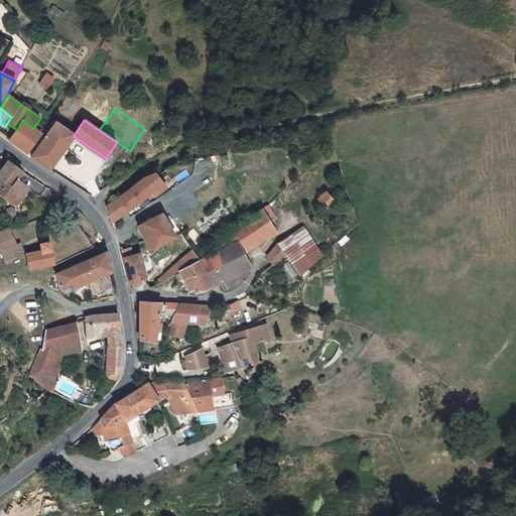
[(29,154),(42,134),(34,128),(23,121),(17,130),(10,141),(29,154)]
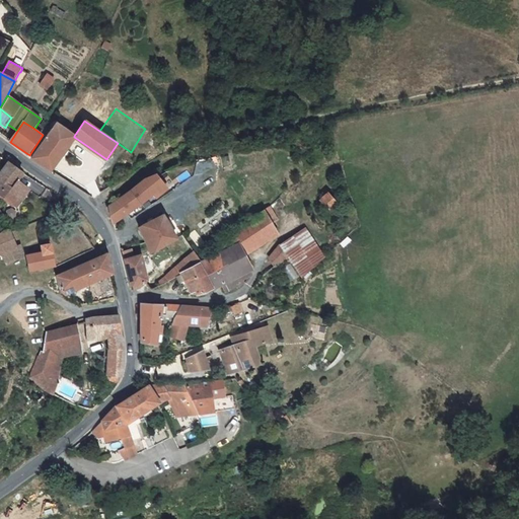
[(32,159),(51,171),(57,163),(51,161),(71,133),(57,124),(32,158),(32,159)]
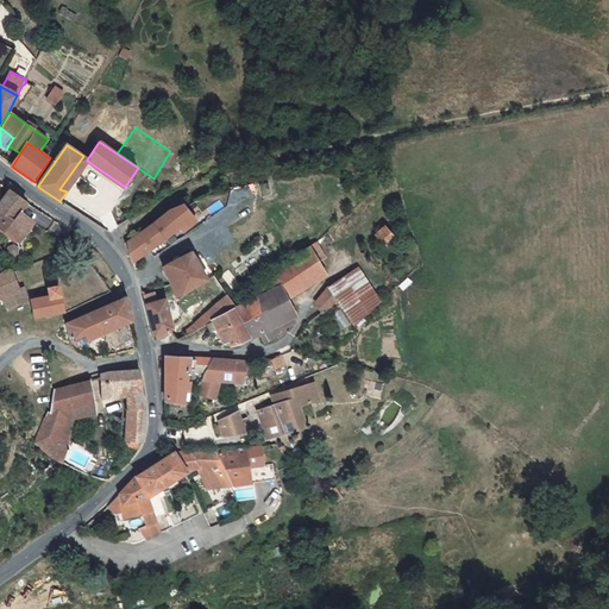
[(23,200),(13,193),(0,209),(0,211),(1,213),(0,214),(0,230),(19,244),(32,226),(19,217),(23,213),(29,205),(23,200)]
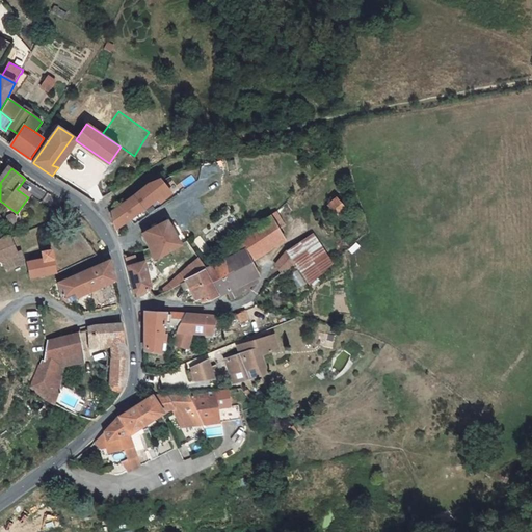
[(132,198),(121,207),(130,219),(154,201),(158,197),(161,202),(171,193),(161,179),(151,183),(149,184),(132,198)]
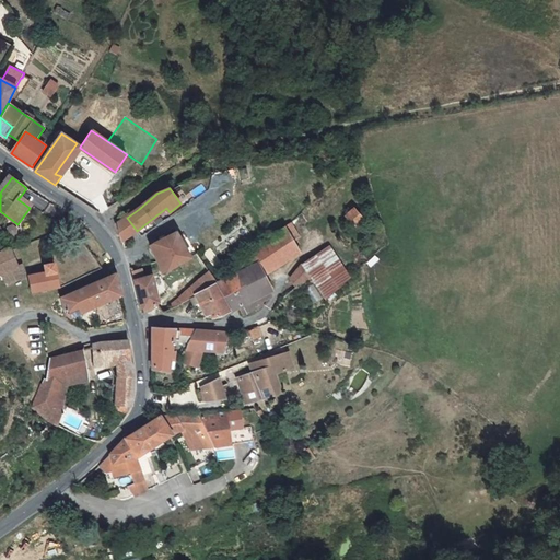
[(30,208),(18,224),(21,226),(35,207),(21,196),(18,199),(30,208)]
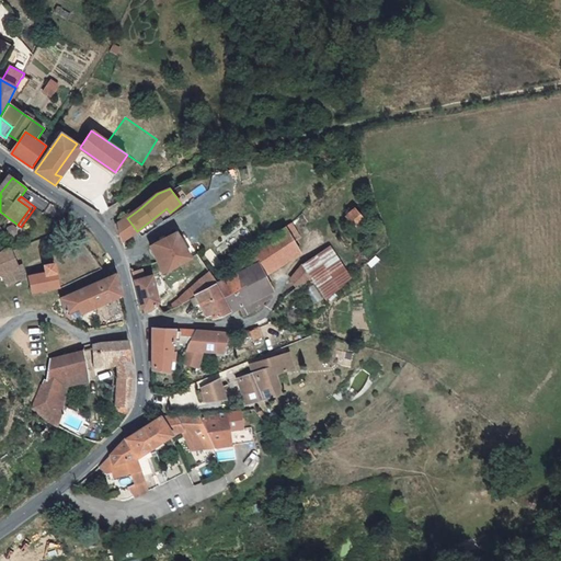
[(365,220),(355,208),(345,217),(356,229),(365,220)]
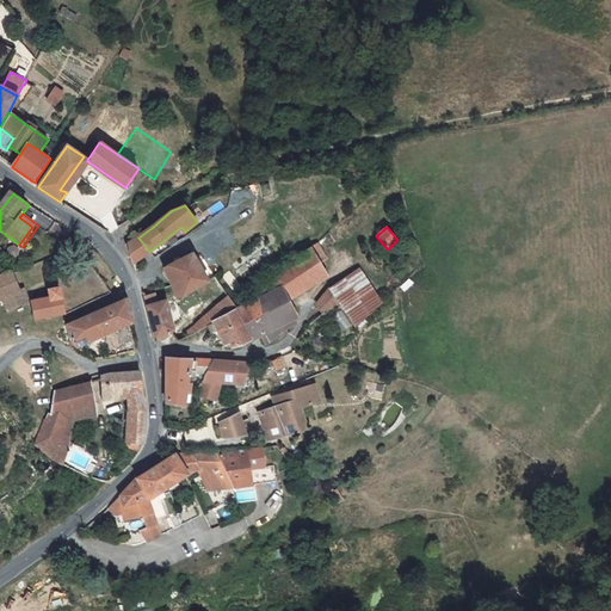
[(139,238),(128,245),(134,264),(149,252),(139,238)]
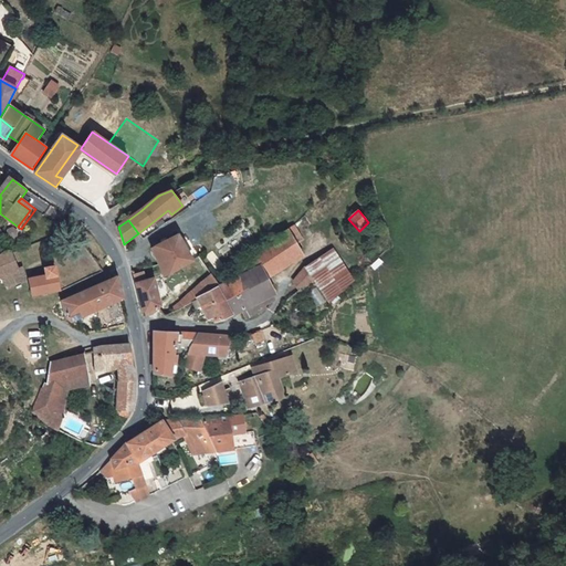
[(242,220),(215,243),(234,271),(263,248),(261,244),(266,240),(263,233),(257,238),(242,220)]
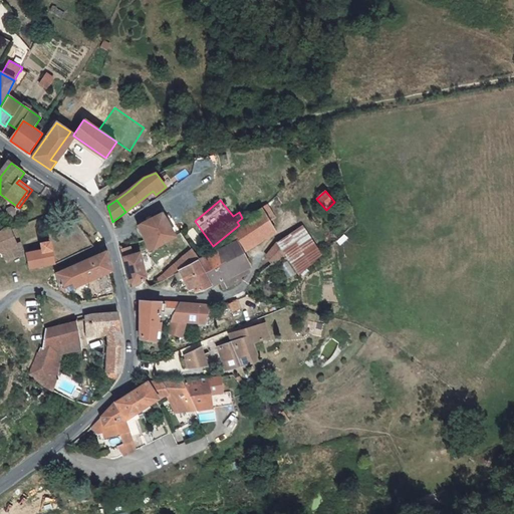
[(239,225),(213,246),(216,250),(235,240),(241,251),(274,230),(261,208),(239,225)]
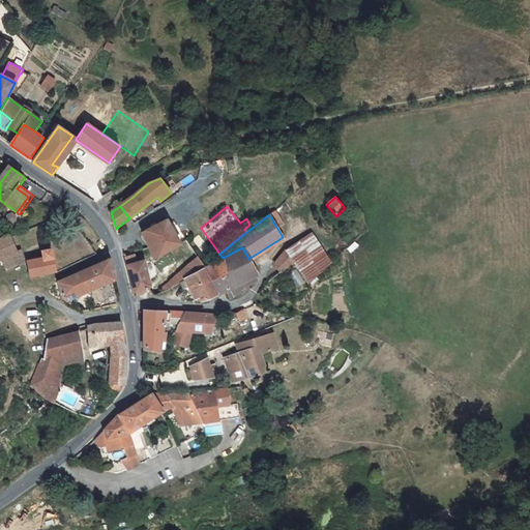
[(181,243),(168,221),(167,218),(144,232),(150,246),(153,245),(159,256),(181,243)]
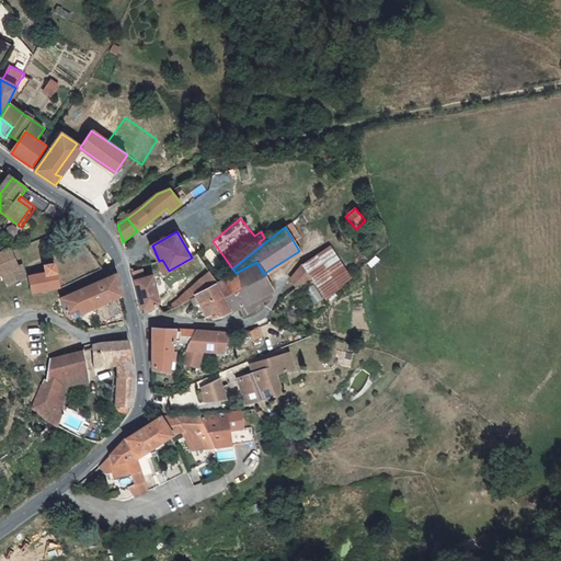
[(7,285),(25,276),(20,264),(18,264),(11,250),(0,253),(0,275),(1,275),(7,285)]
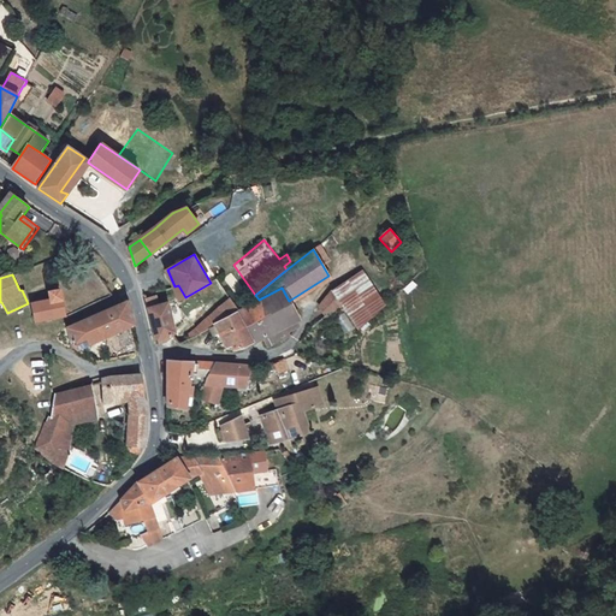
[(356,326),(369,317),(347,280),(333,288),(333,289),(342,304),(356,326)]
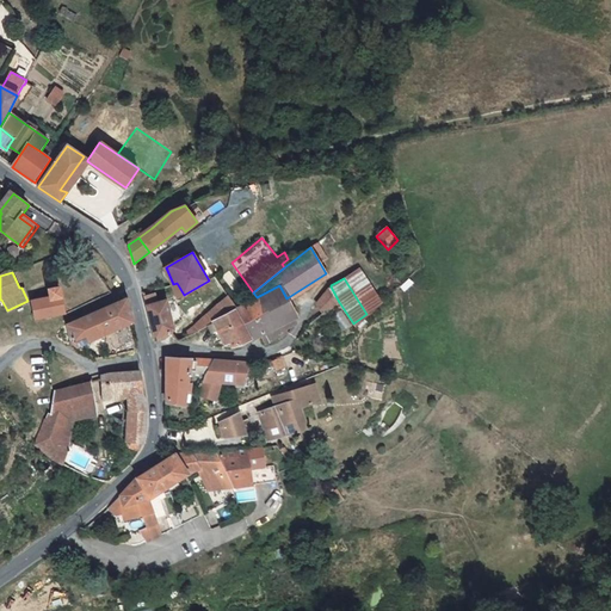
[(279,285),(257,297),(273,328),(260,334),(265,344),(278,339),(288,332),(283,323),(296,316),(295,314),(300,312),(294,300),(289,302),(287,298),(279,285)]
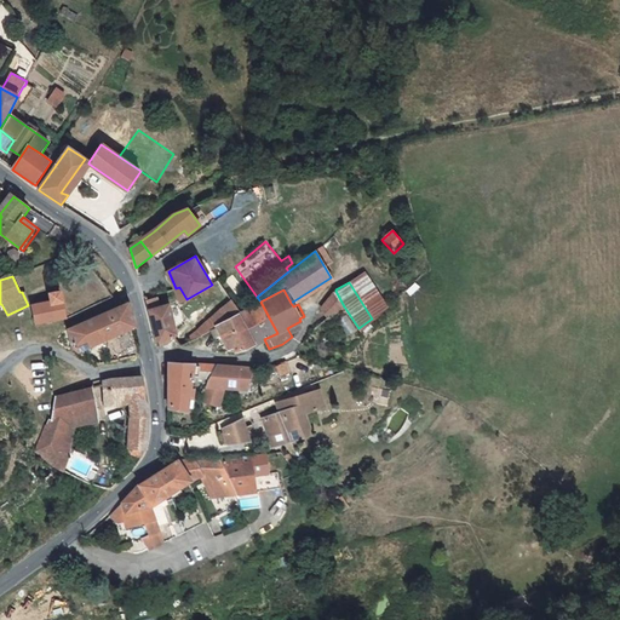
[(62,291),(49,293),(50,302),(32,304),(35,325),(67,319),(62,291)]
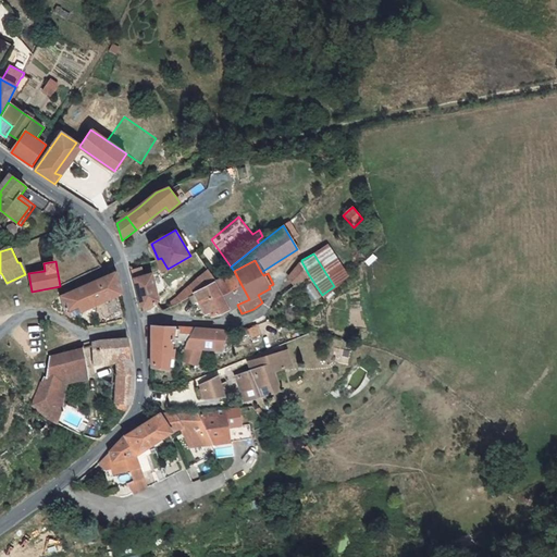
[(295,286),(309,275),(301,261),(289,274),(295,286)]
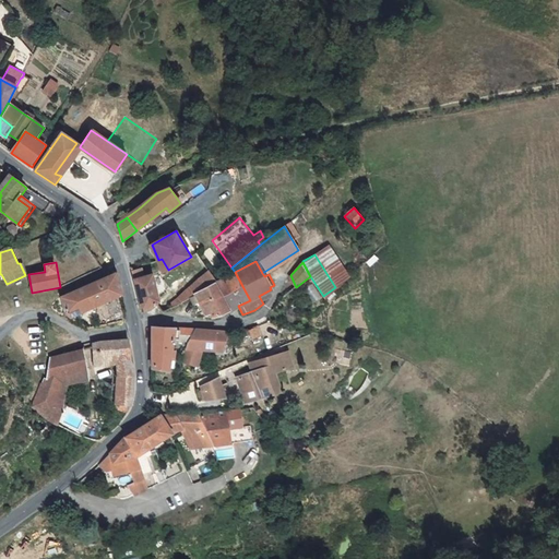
[(229,310),(238,306),(250,300),(235,272),(214,283),(229,310)]
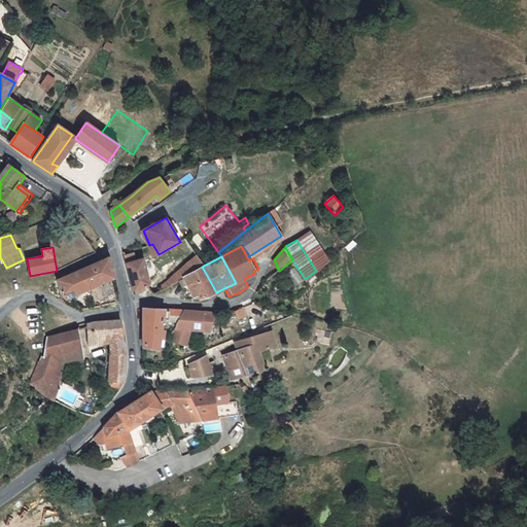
[(57,280),(62,295),(84,286),(86,289),(113,277),(108,257),(57,280)]
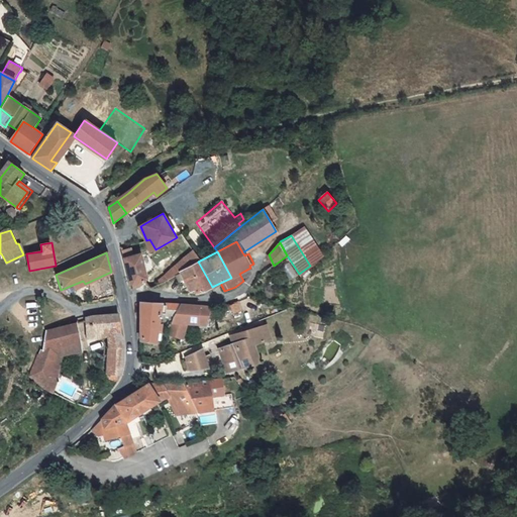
[(140,252),(124,260),(131,287),(138,286),(139,285),(146,278),(140,252)]
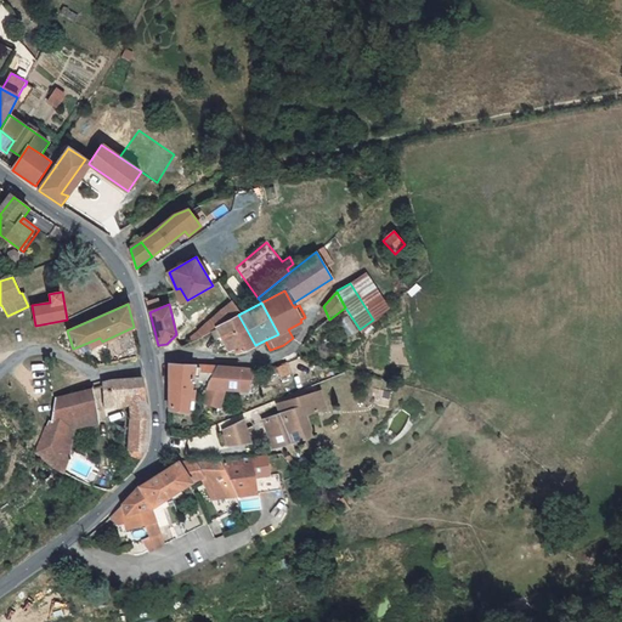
[(237,354),(255,345),(238,315),(216,328),(222,340),(227,338),(237,354)]
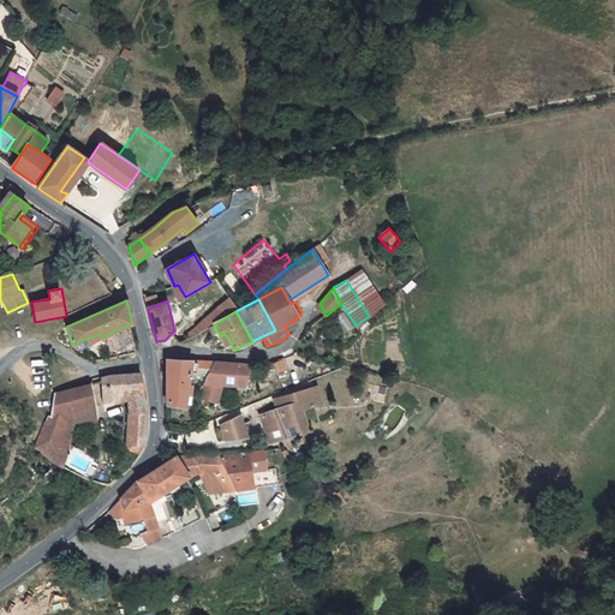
[(286,370),(284,358),(274,362),(278,371),(286,370)]
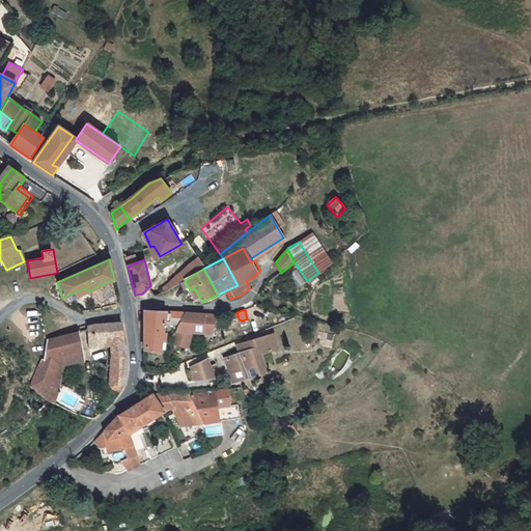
[(178,323),(186,310),(177,310),(175,311),(170,311),(165,312),(144,311),(144,348),(160,351),(164,326),(178,323)]
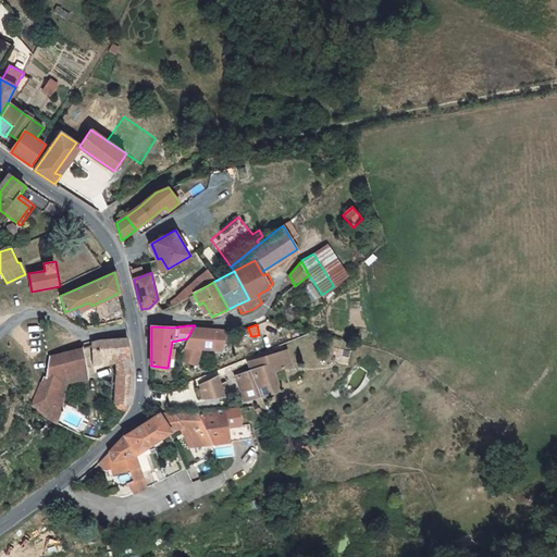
[(214,326),(195,325),(187,338),(181,358),(198,363),(203,347),(222,348),(226,331),(220,329),(214,326)]
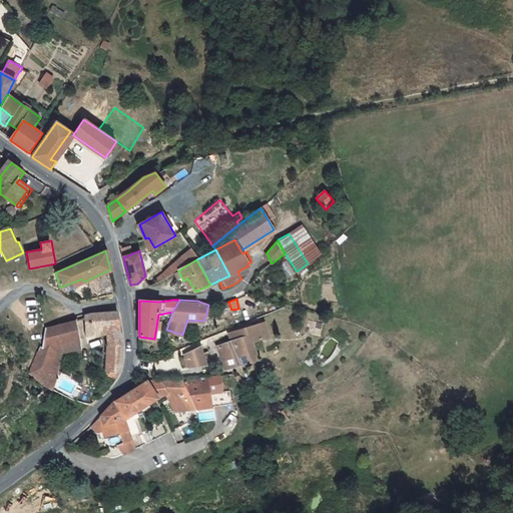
[(117,314),(116,312),(106,312),(95,313),(92,314),(90,315),(85,316),(86,337),(93,334),(98,331),(102,328),(105,327),(107,328),(109,345),(108,345),(108,353),(111,353),(111,362),(110,362),(107,370),(119,372),(119,371),(120,370),(121,365),(122,361),(122,349),(122,342),(122,338),(120,334),(119,325),(117,314)]
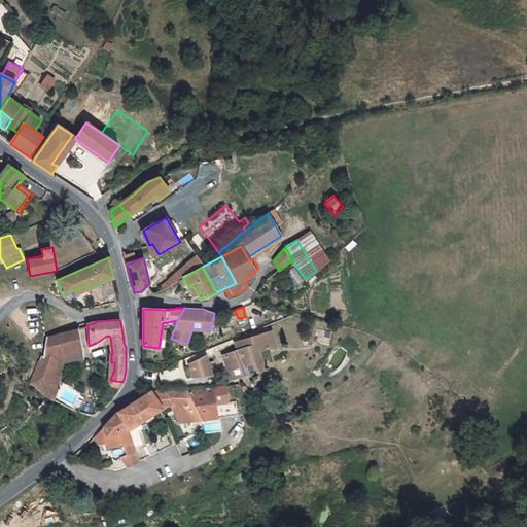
[(45,339),(43,356),(72,350),(82,348),(77,329),(45,339)]
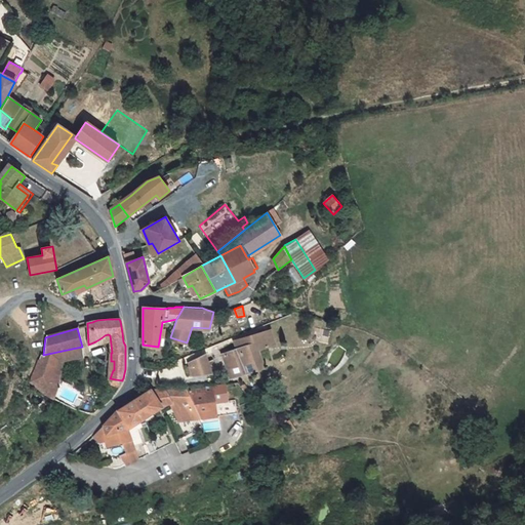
[(233,371),(234,377),(235,376),(263,366),(256,350),(275,345),(270,331),(239,339),(243,348),(238,349),(227,354),(233,371)]
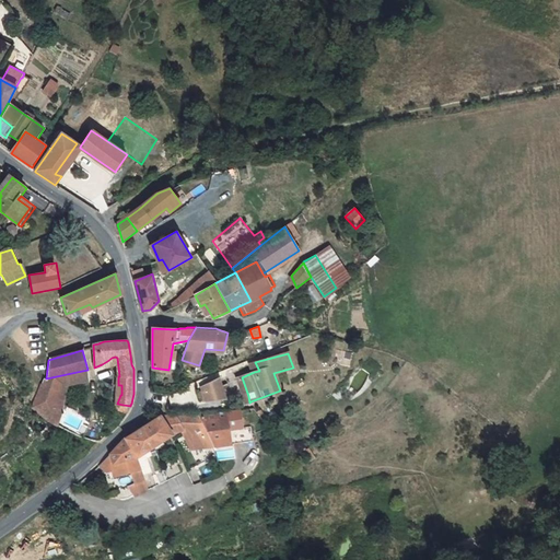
[(80,383),(77,372),(46,378),(44,378),(32,407),(42,416),(48,420),(50,421),(55,424),(61,412),(66,385),(80,383)]
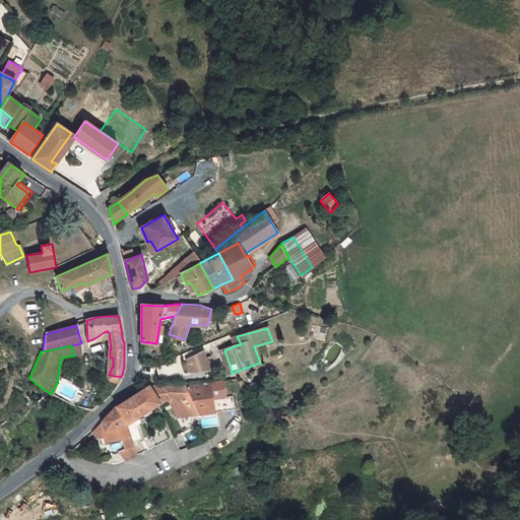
[(211,371),(204,350),(189,359),(194,375),(211,371)]
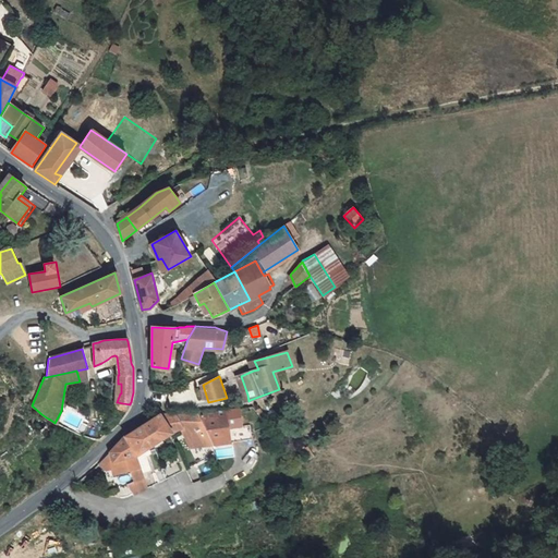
[(129,408),(130,404),(117,402),(116,401),(114,407),(126,411),(129,408)]
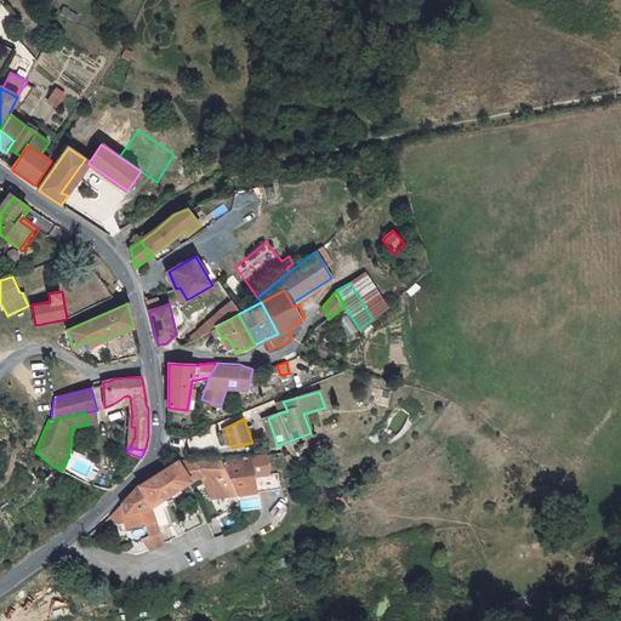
[(218,461),(218,462),(234,494),(237,499),(261,496),(260,490),(279,485),(275,469),(267,471),(262,451),(229,457),(226,459),(217,459),(218,461)]
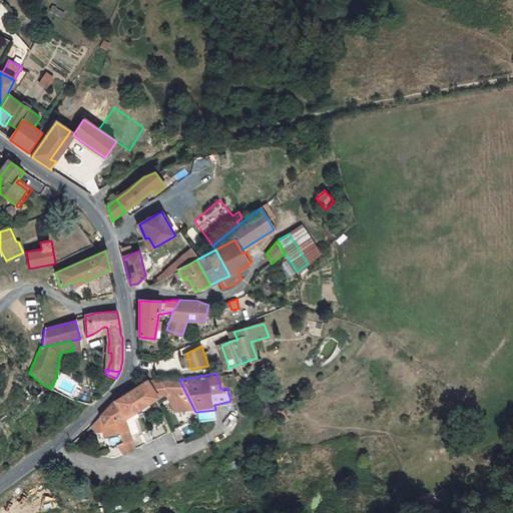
[(147,382),(113,402),(112,403),(100,416),(103,424),(100,425),(104,437),(118,432),(123,442),(117,446),(123,455),(145,445),(138,432),(130,436),(125,418),(142,409),(140,405),(154,397),(156,399),(166,395),(174,411),(193,408),(180,382),(147,382)]
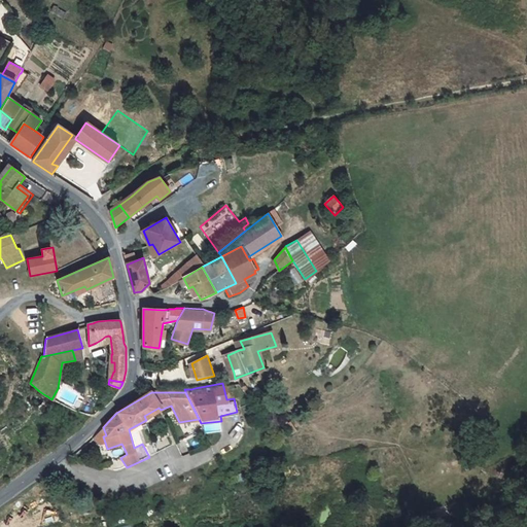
[(185,438),(179,426),(172,430),(178,443),(185,438)]
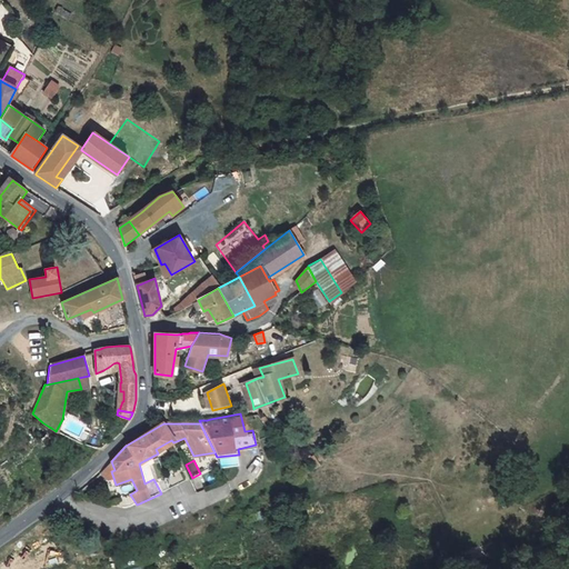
[(188,479),(182,466),(165,475),(171,488),(188,479)]
